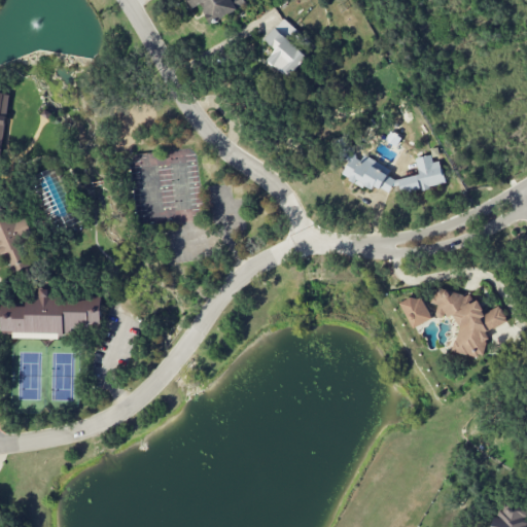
[(187,0),(192,8),(201,4),(211,24),(246,6),(242,0),(187,0)]
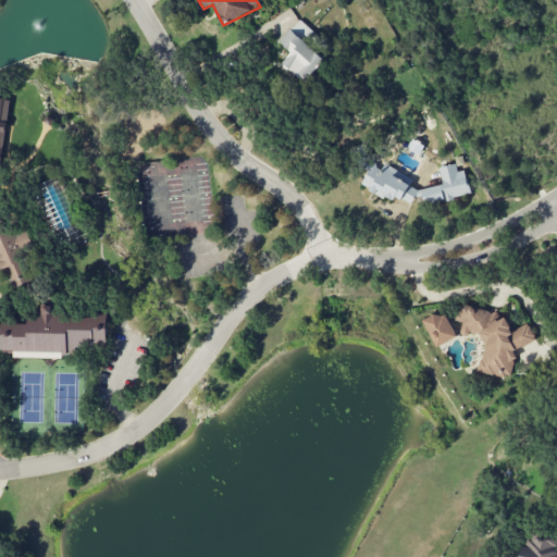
[(280,42),(292,52),(283,64),(307,83),(325,60),(310,48),(320,36),(298,20),(280,42)]
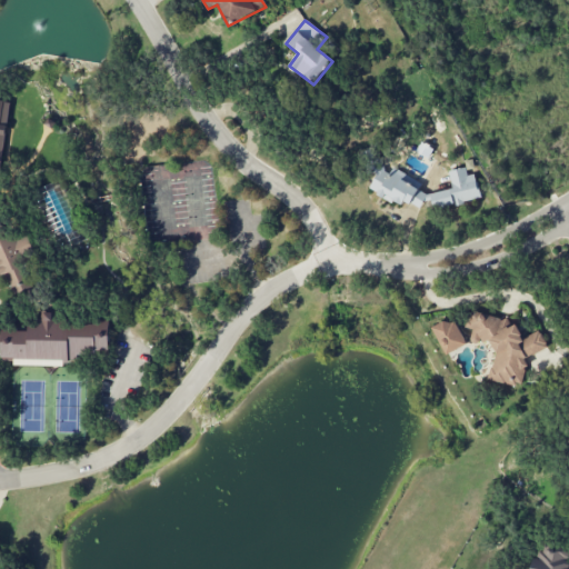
[(0,169),(1,170),(9,101),(0,99),(0,169)]
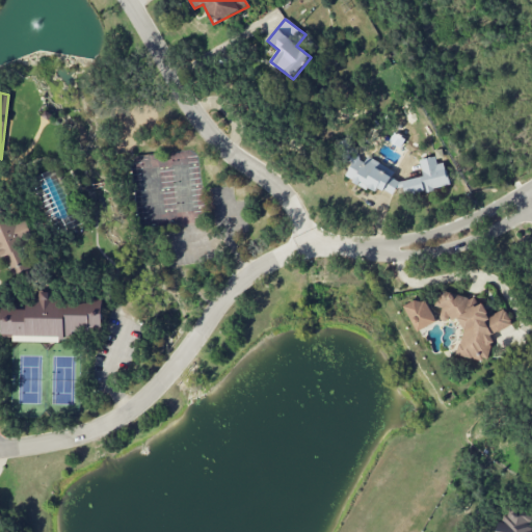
[(392,198),(399,182),(392,178),(395,170),(362,155),(361,159),(355,156),(345,177),(392,198)]
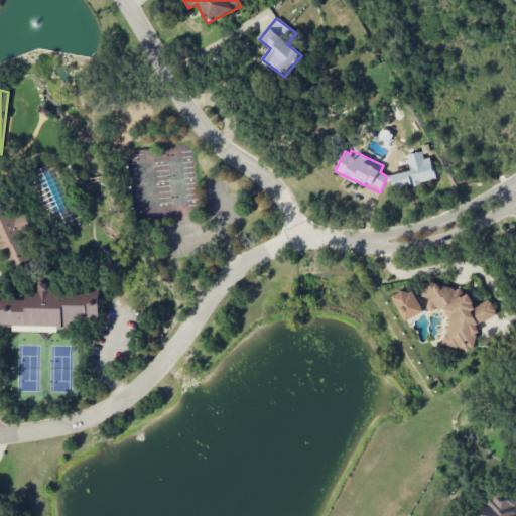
[(436,181),(431,158),(423,159),(422,152),(407,155),(410,171),(390,175),(394,190),(436,181)]
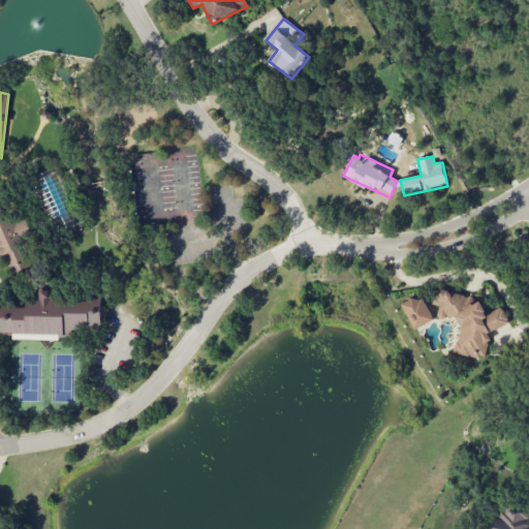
[(2,307),(1,334),(78,336),(78,329),(102,329),(103,301),(57,300),(57,291),(41,290),(40,301),(27,300),(27,308),(2,307)]
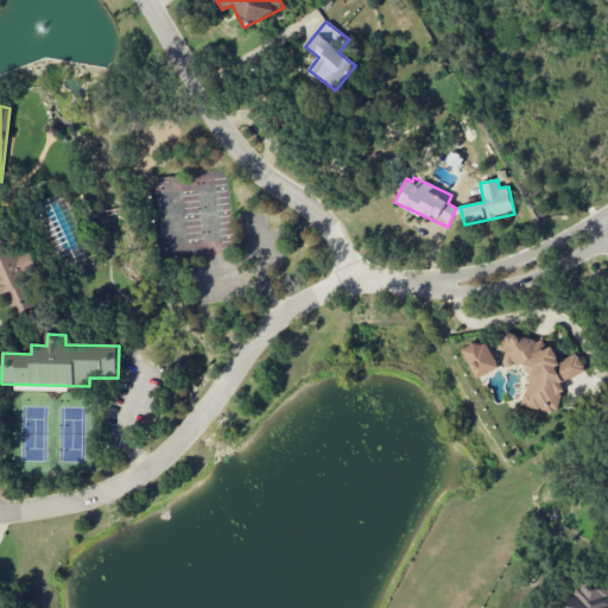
[(521,406),(549,412),(558,409),(563,388),(561,384),(586,372),(577,353),(559,361),(552,347),(545,349),(543,342),(511,334),(495,341),(504,358),(502,361),(506,368),(515,365),(525,367),(530,377),(521,406)]
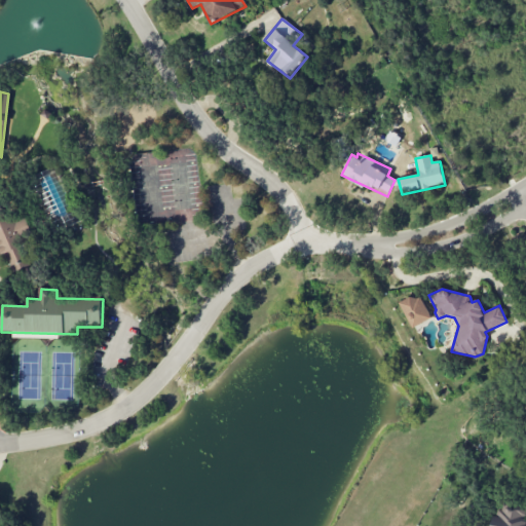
[(412,329),(431,320),(419,294),(401,303),(412,329)]
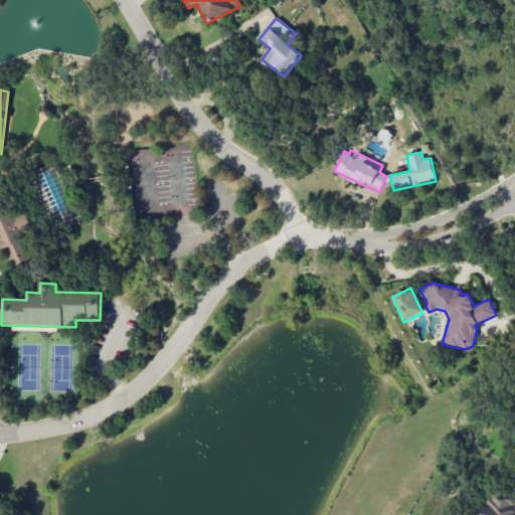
[(480,514),(514,514),(514,513),(514,496),(490,493),(489,505),(482,504),(480,514)]
